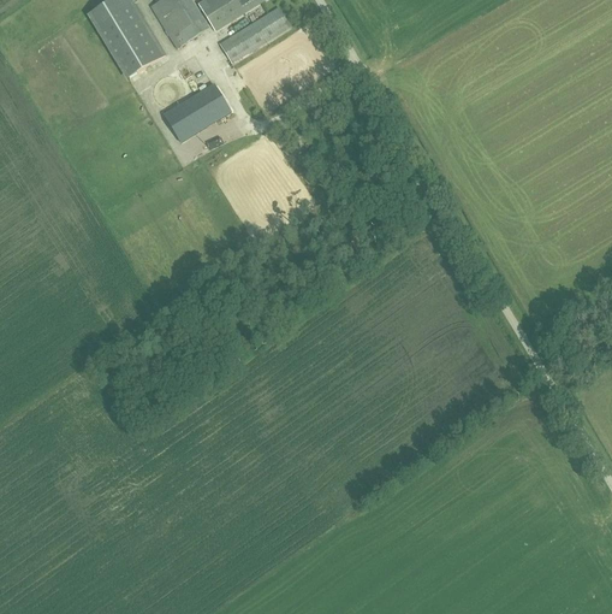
[(126,77),(161,55),(130,3),(134,0),(108,0),(87,13),(126,77)]
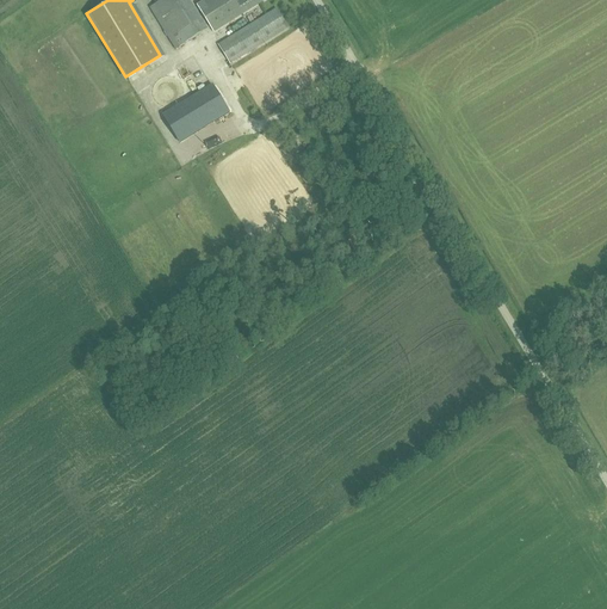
[(191,7),(186,0),(155,0),(146,6),(172,48),(204,28),(191,7)]
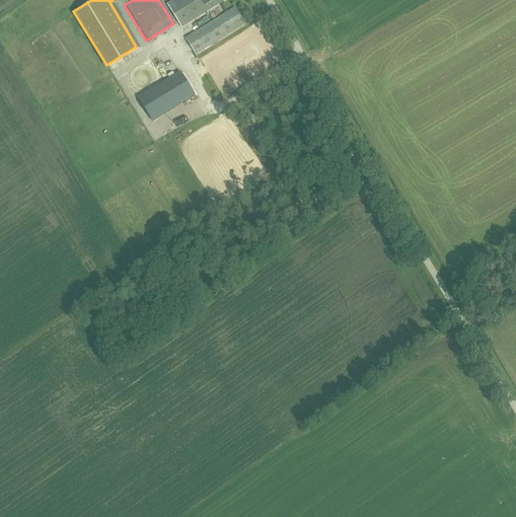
[(167,0),(164,2),(165,4),(178,26),(220,0),(167,0)]
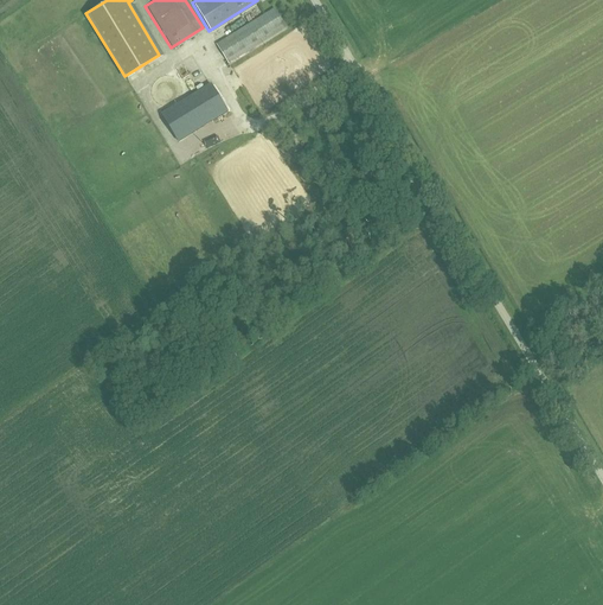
[(225,62),(283,26),(271,6),(212,43),(225,62)]
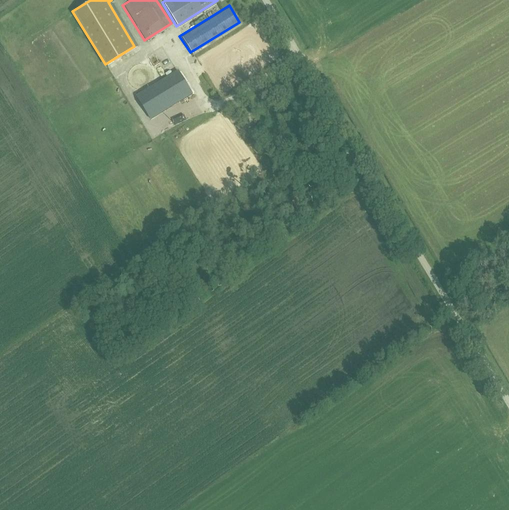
[(170,60),(163,48),(149,55),(156,67),(170,60)]
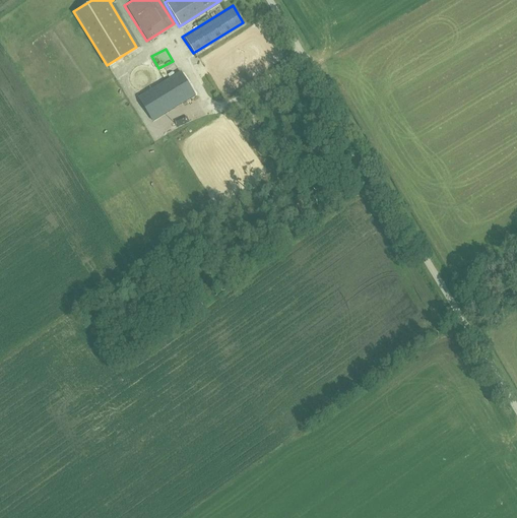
[(135,96),(149,119),(192,93),(178,70),(135,96)]
